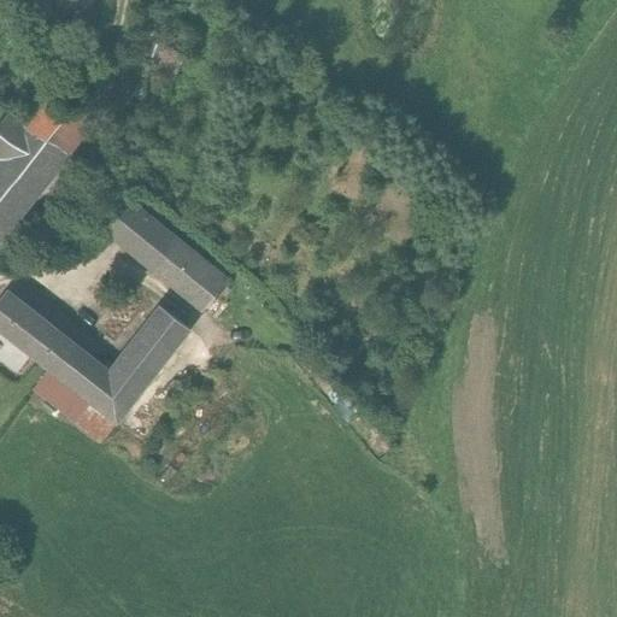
[(51,0),(66,17),(83,0),(51,0)]
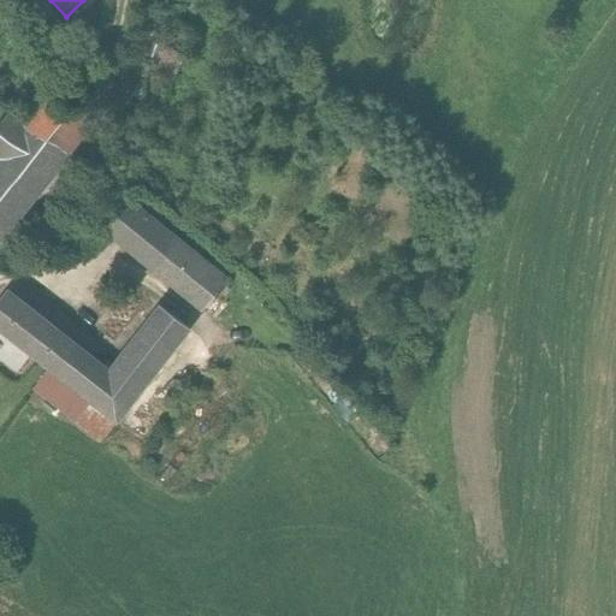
[(0,243),(89,132),(47,99),(27,123),(11,111),(0,123),(0,243)]
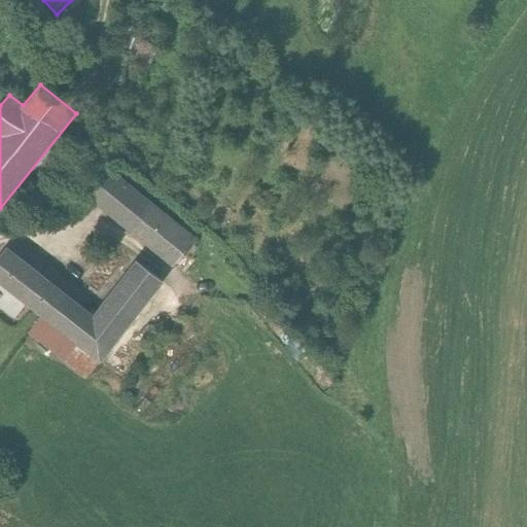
[(170,269),(194,239),(113,174),(123,162),(85,132),(53,173),(170,269)]
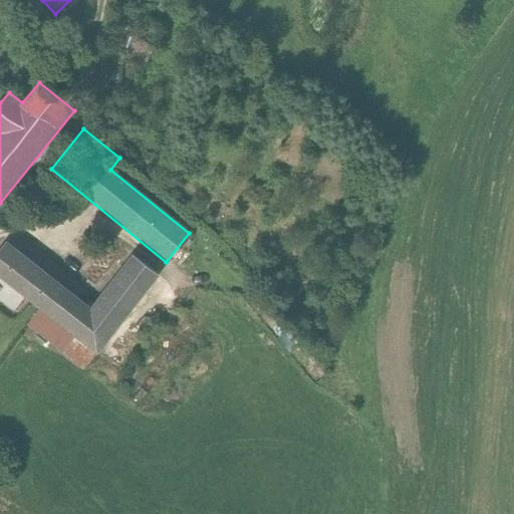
[(95,356),(158,277),(131,258),(87,310),(4,244),(0,249),(0,280),(37,310),(40,312),(95,356)]
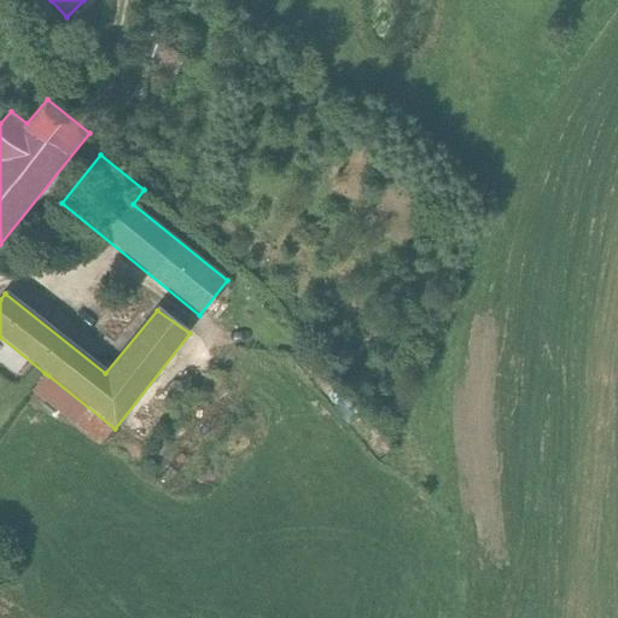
[(115,429),(48,375),(34,395),(100,448),(115,429)]
